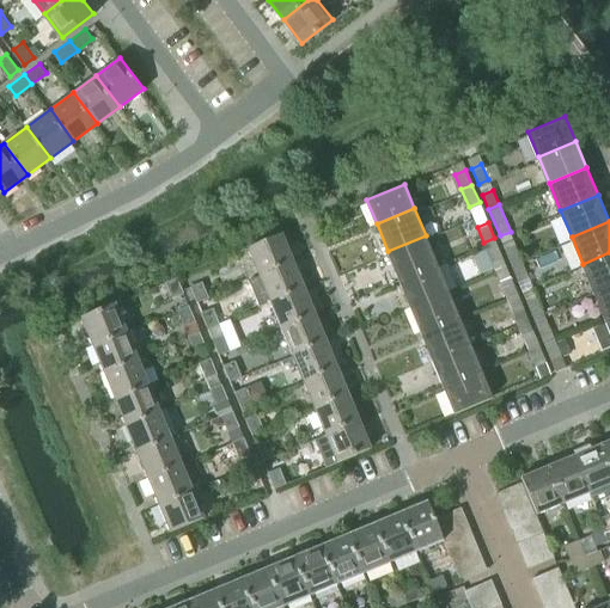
[(293,258),(282,232),(249,245),(261,272),(293,258)]
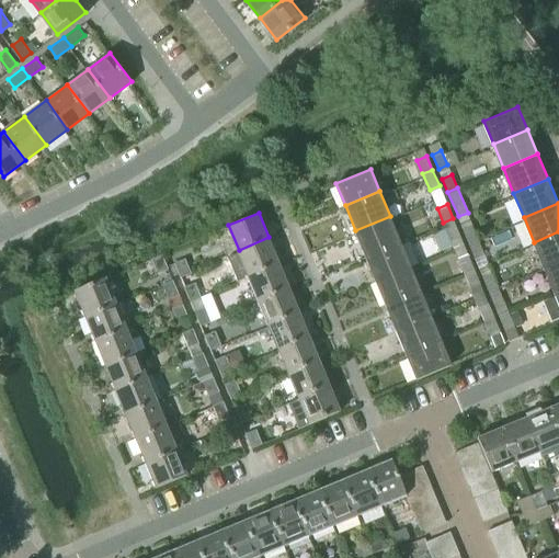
[(355,230),(366,254),(400,240),(390,216),(355,230)]
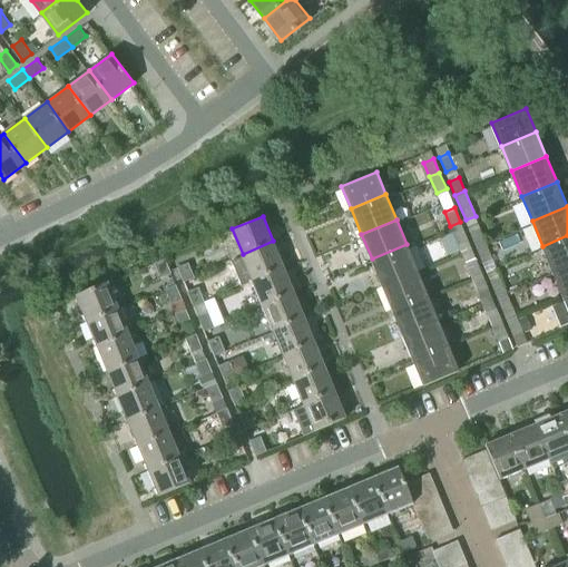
[(460,222),(450,226),(460,252),(471,247),(460,222)]
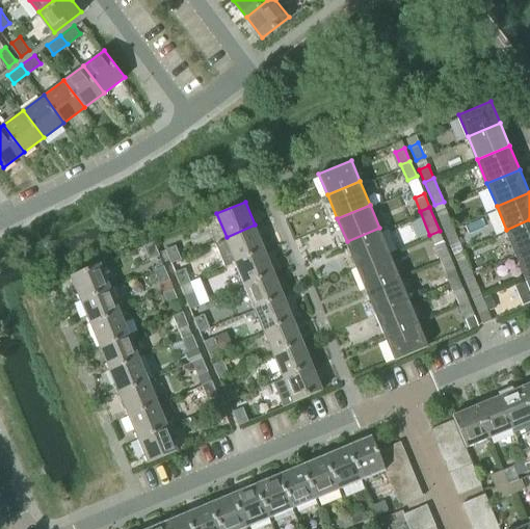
[(448,213),(439,217),(444,229),(453,225),(448,213)]
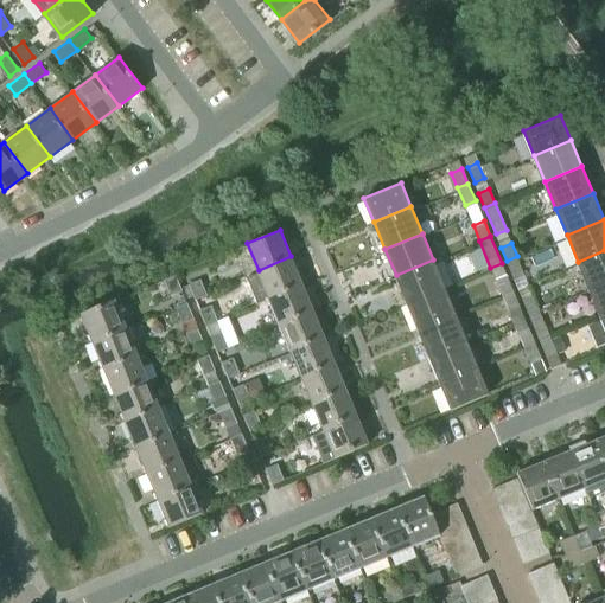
[(604,250),(578,262),(588,288),(604,281),(604,250)]
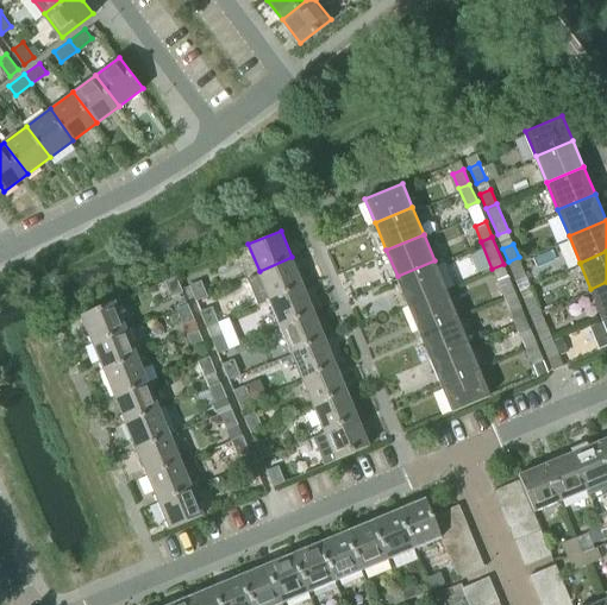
[(260,271),(270,297),(302,284),(292,257),(260,271)]
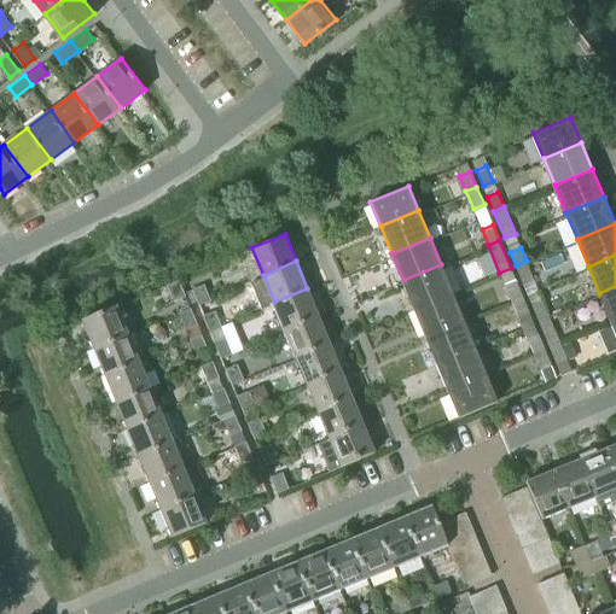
[(527,261),(516,265),(522,281),(534,276),(527,261)]
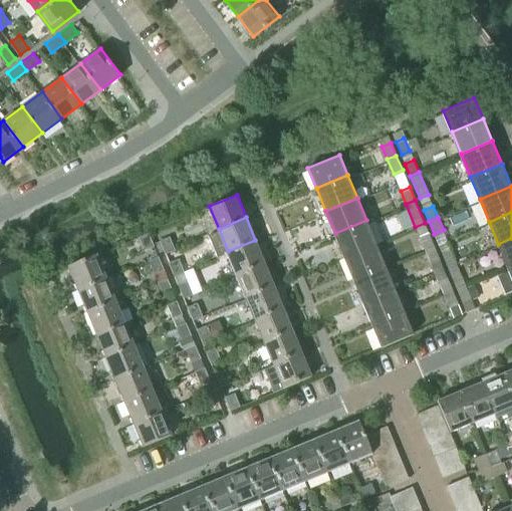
[(335,233),(344,255),(375,242),(366,220),(335,233)]
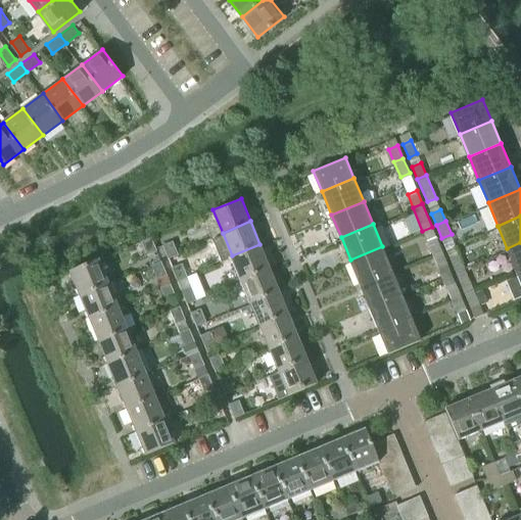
[(142,239),(148,253),(157,248),(151,235),(142,239)]
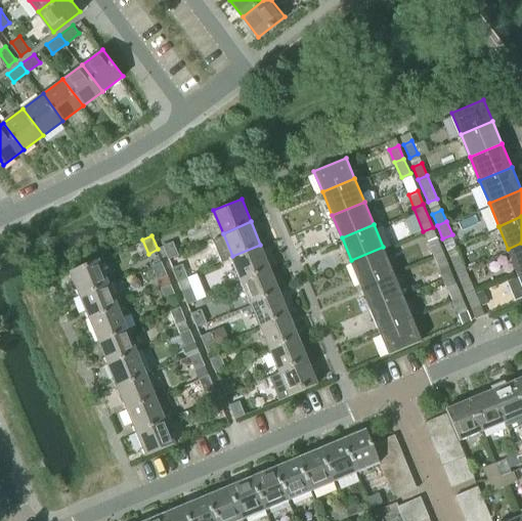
[(437,239),(428,243),(433,254),(442,250),(437,239)]
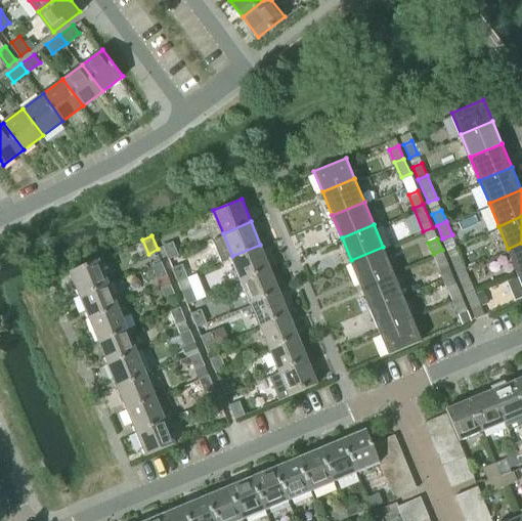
[(169,257),(179,253),(173,240),(164,244),(169,257)]
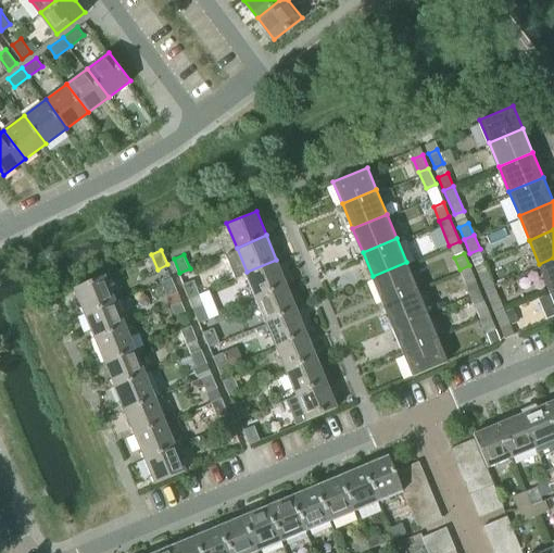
[(553,258),(539,264),(550,288),(553,286),(553,258)]
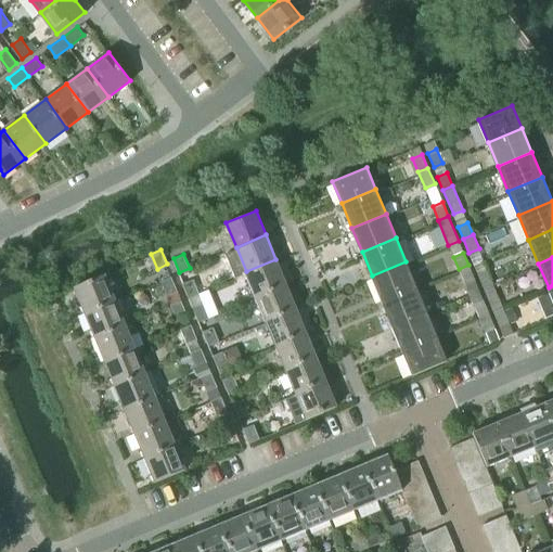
[(246,271),(256,296),(286,283),(275,259),(246,271)]
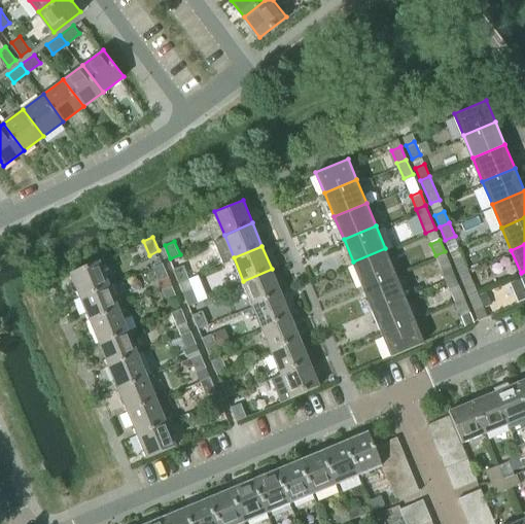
[(353,262),(362,285),(394,272),(385,248),(353,262)]
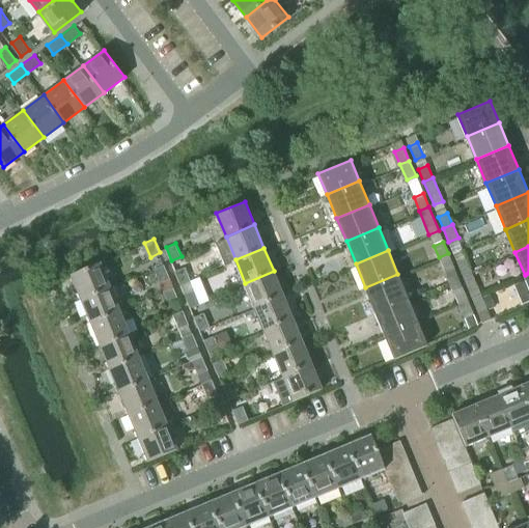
[(448,253),(439,257),(443,269),(453,265),(448,253)]
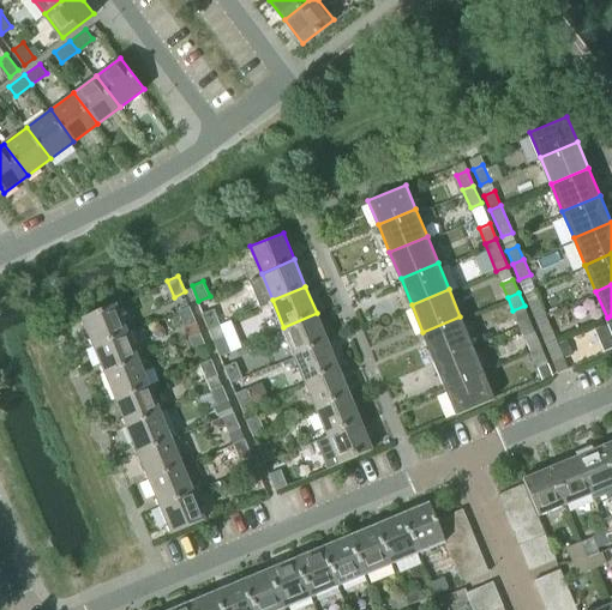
[(540,300),(529,303),(535,318),(546,313),(540,300)]
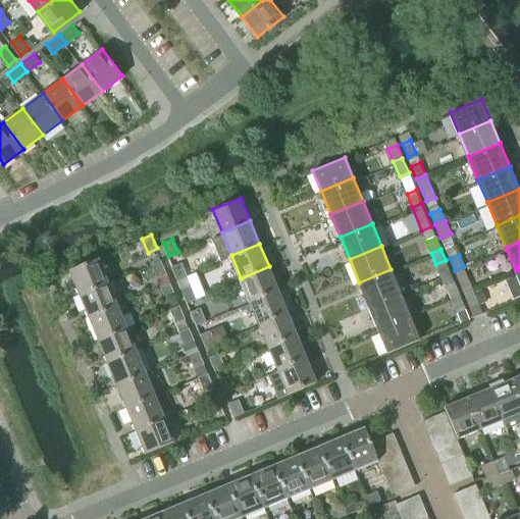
[(108,279),(99,257),(69,268),(80,292),(108,279)]
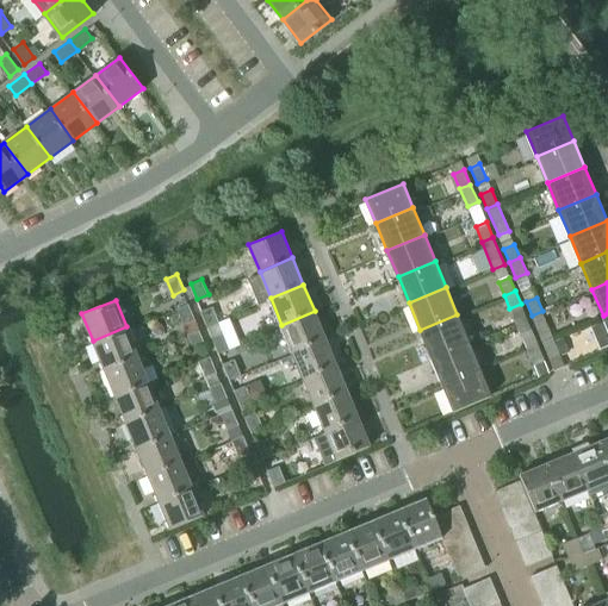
[(196,318),(188,301),(178,306),(184,322),(196,318)]
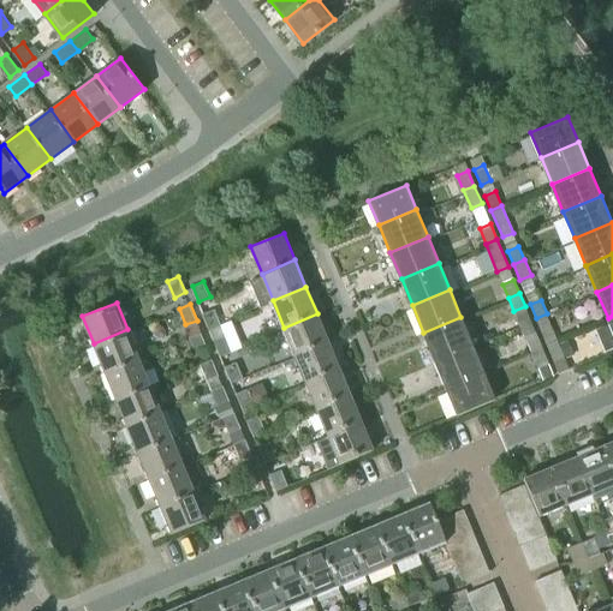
[(209,328),(221,323),(215,307),(203,312),(209,328)]
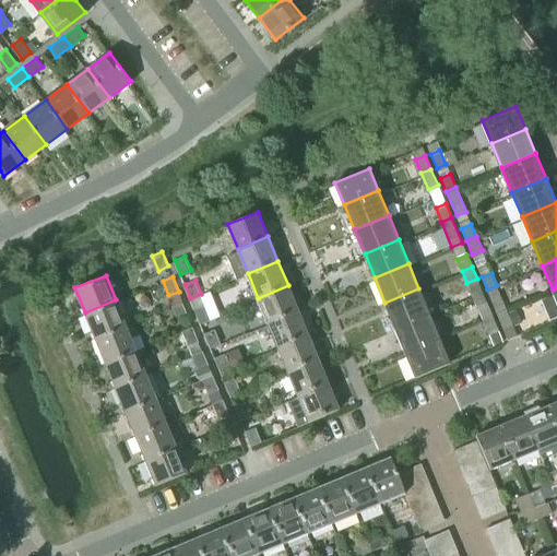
[(258,298),(269,322),(298,310),(288,285),(258,298)]
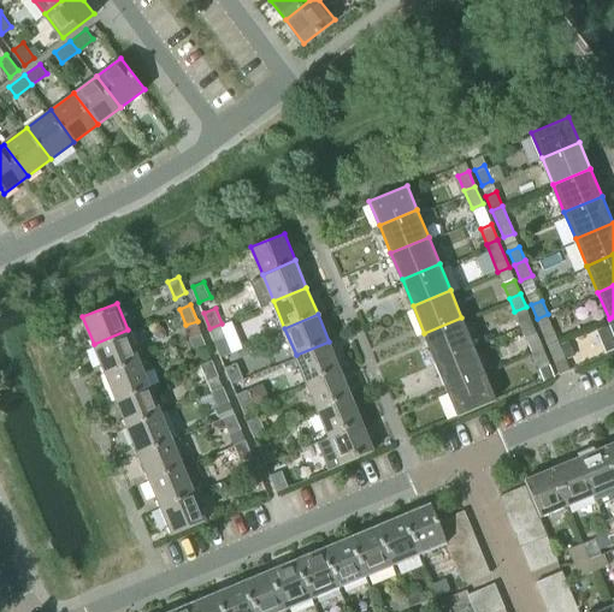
[(548,314),(537,319),(543,334),(554,330),(548,314)]
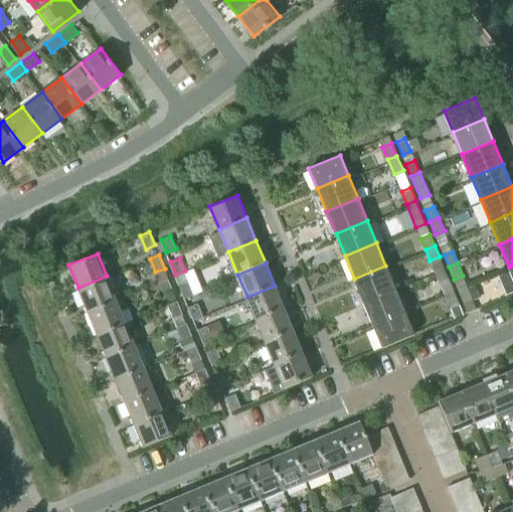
[(354,279),(363,301),(395,288),(385,266),(354,279)]
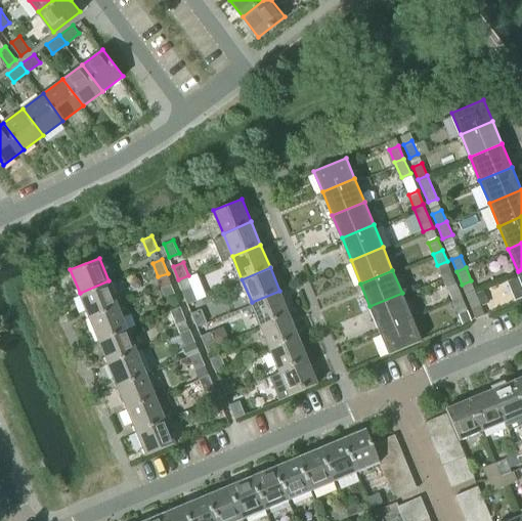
[(442,276),(451,300),(462,296),(451,272),(442,276)]
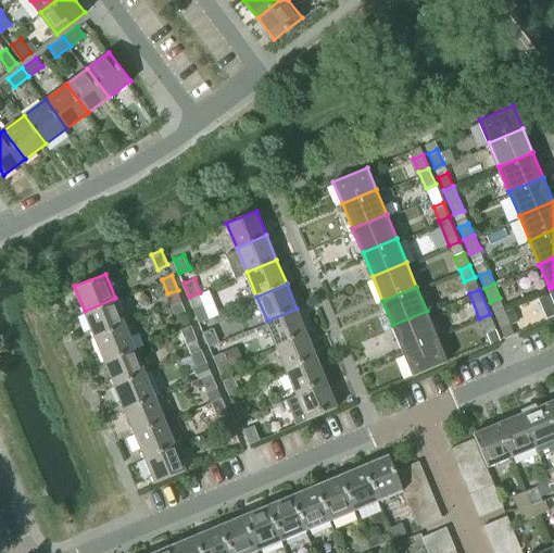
[(85,311),(95,335),(126,323),(115,298),(85,311)]
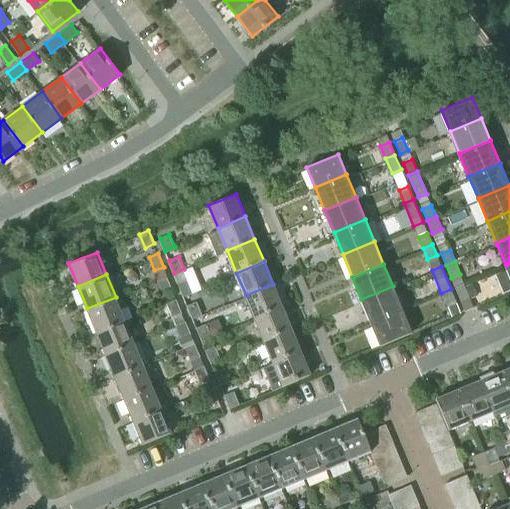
[(167,275),(158,279),(163,293),(173,289),(167,275)]
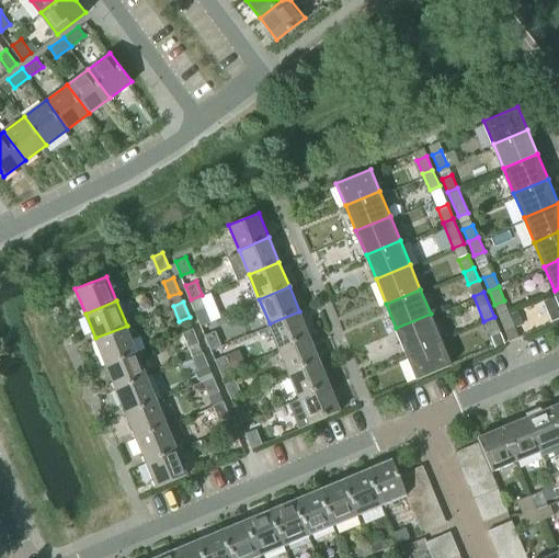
[(201,323),(212,319),(206,305),(195,309),(201,323)]
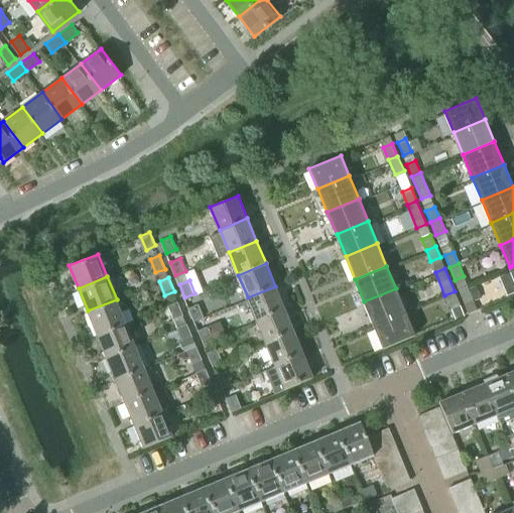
[(476,284),(468,287),(473,299),(481,296),(476,284)]
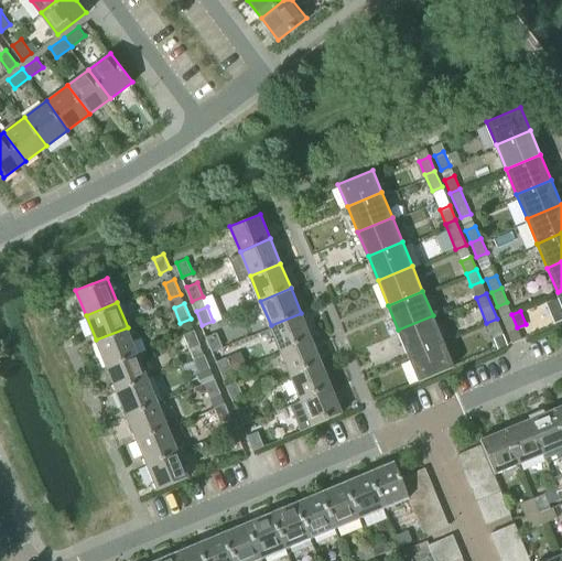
[(271,325),(281,349),(311,337),(301,313),(271,325)]
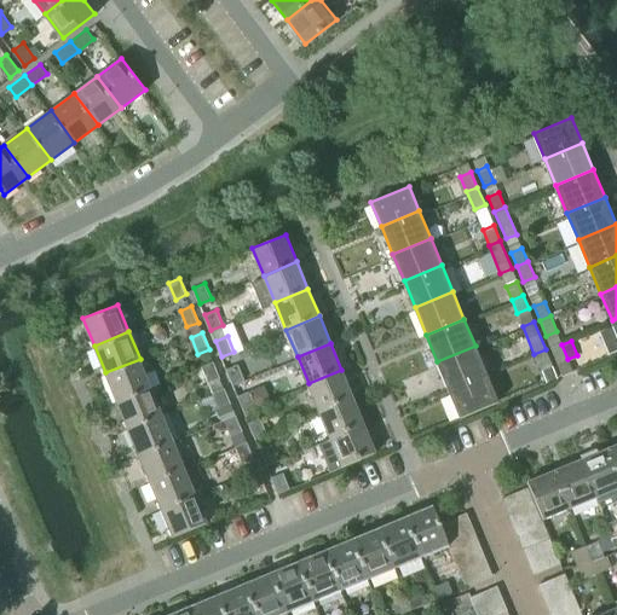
[(561,373),(563,372),(572,369),(568,359),(561,344),(561,343),(551,348),(557,364),(561,373)]
